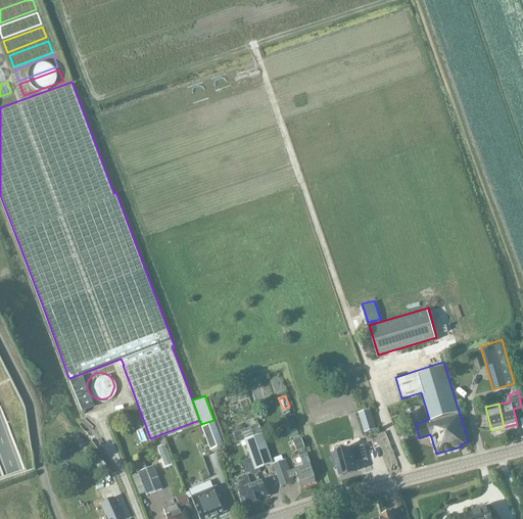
[(369,407),(359,410),(365,430),(375,426),(369,407)]
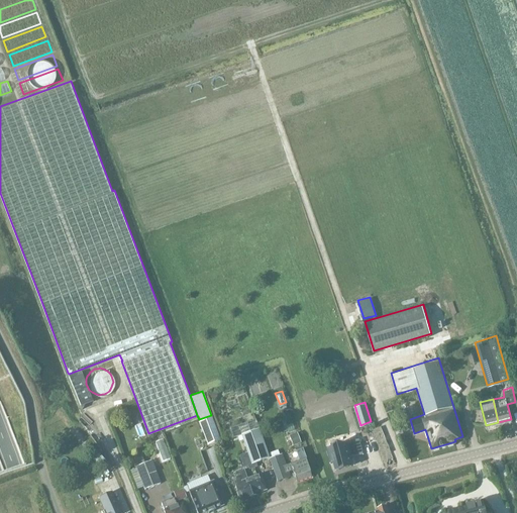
[(211,415),(199,419),(207,441),(219,437),(211,415)]
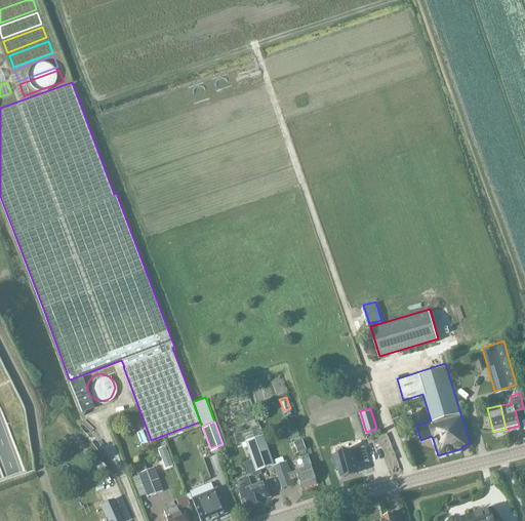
[(263,433),(245,439),(246,444),(251,456),(255,469),(256,468),(259,467),(273,462),(263,433)]
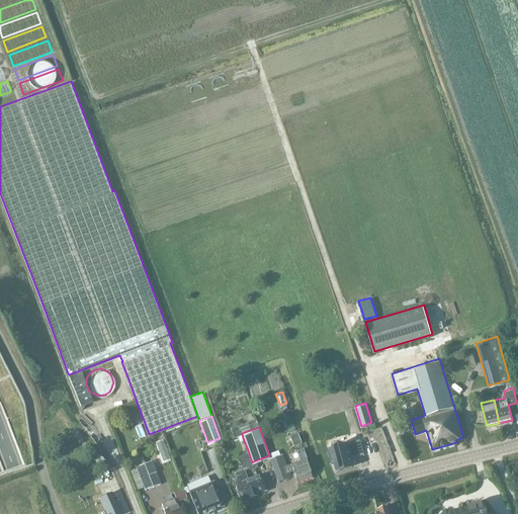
[(293,443),(301,440),(297,431),(289,433),(293,443)]
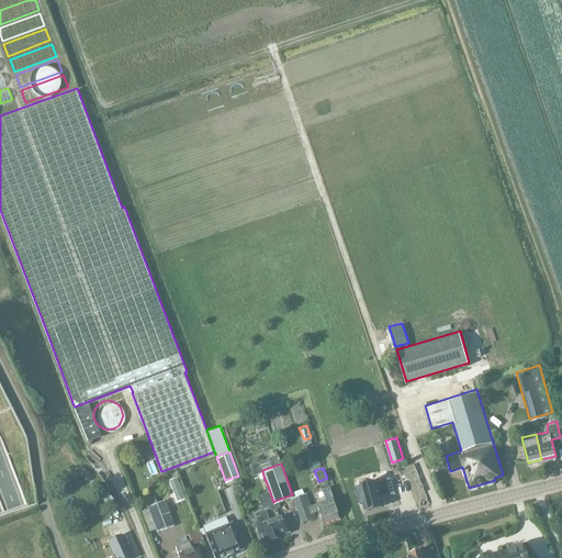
[(355,484),(359,501),(359,499),(362,498),(363,500),(366,508),(382,503),(380,495),(380,493),(394,490),(394,491),(395,491),(391,475),(390,475),(391,476),(356,486),(355,483),(355,484)]
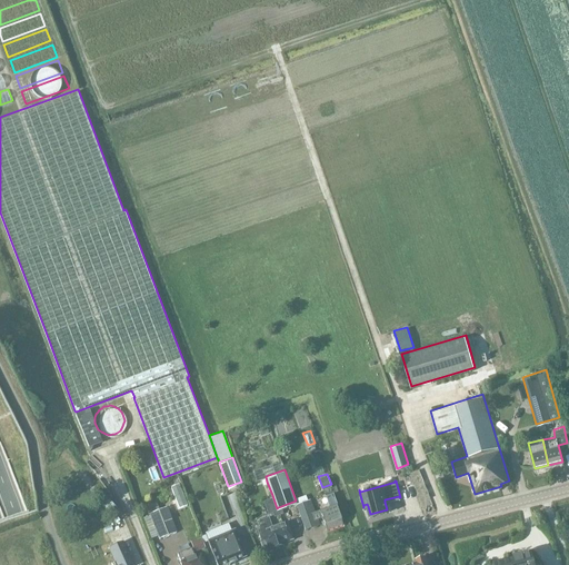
[(179,482),(171,484),(179,505),(187,502),(179,482)]
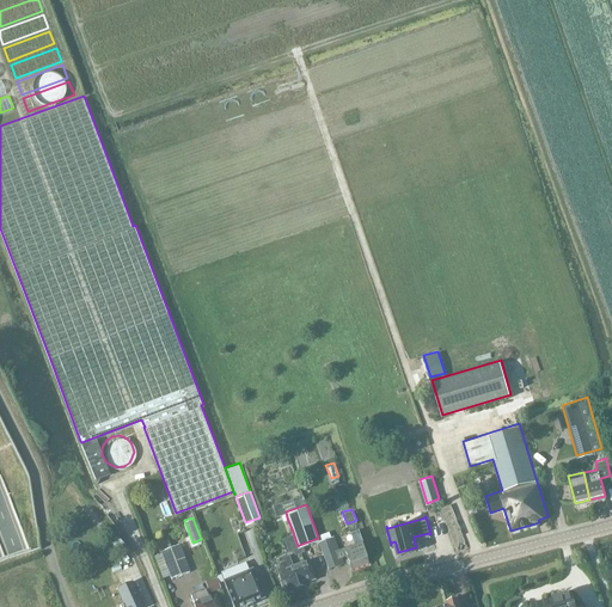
[(354,541),(362,539),(357,528),(350,531),(354,541)]
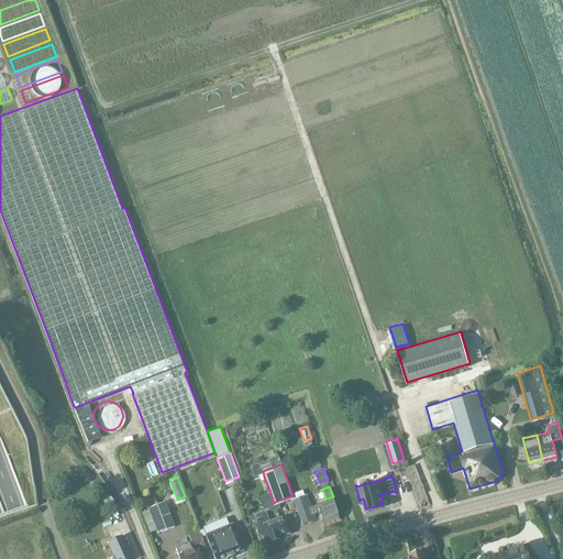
[(307,492),(294,496),(302,522),(316,516),(315,511),(311,504),(307,492)]
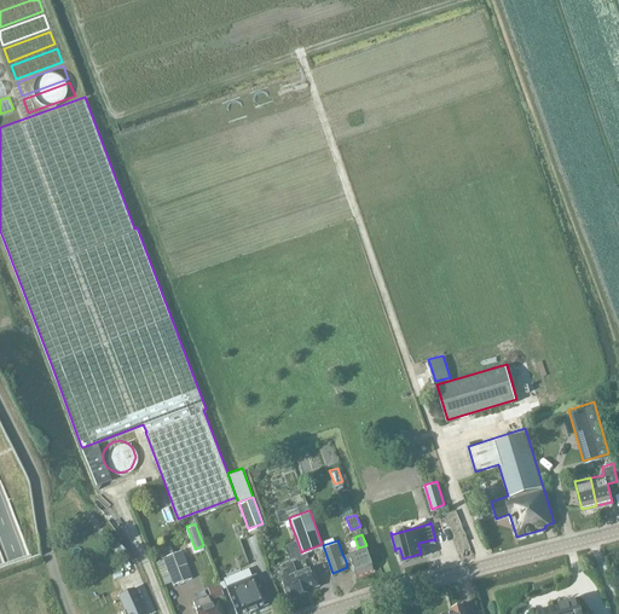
[(294,542),(287,544),(293,559),(299,556),(299,554),(294,542)]
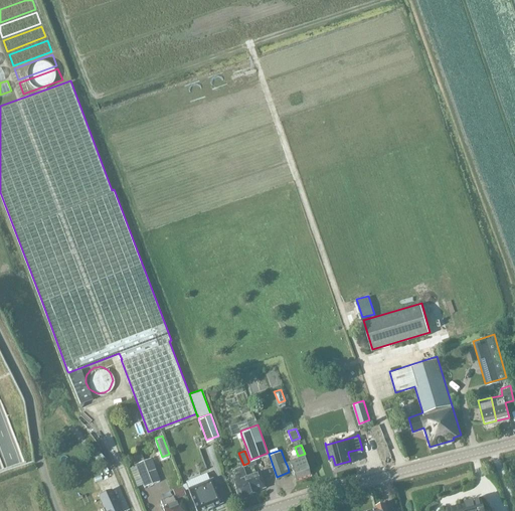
[(133,456),(144,484),(159,479),(151,456),(144,458),(142,453),(133,456)]
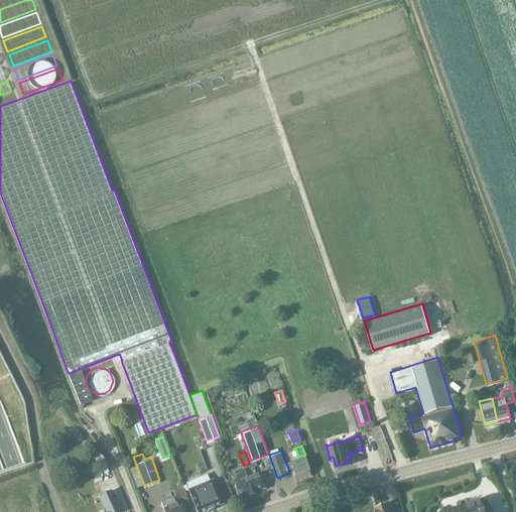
[(289,461),(285,462),(288,468),(292,467),(296,478),(309,473),(306,464),(308,464),(305,455),(289,461)]
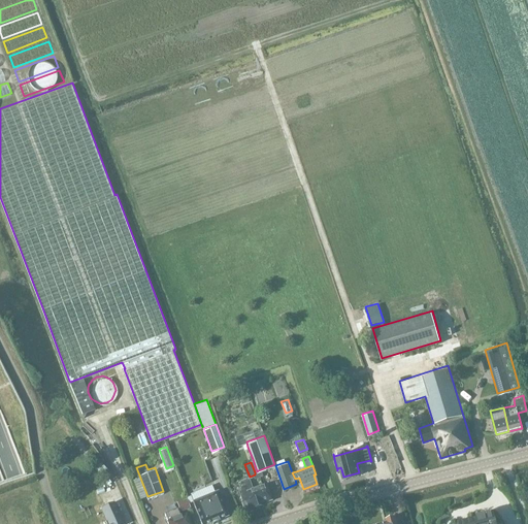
[(252,505),(261,502),(261,501),(270,498),(265,483),(252,487),(249,478),(243,480),(244,483),(237,486),(241,499),(240,499),(243,509),(244,509),(245,510),(253,508),(252,505)]
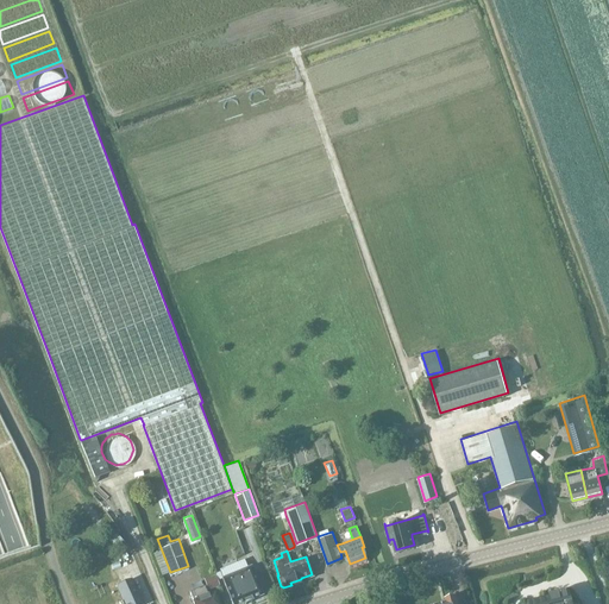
[(225,580),(233,603),(245,599),(245,601),(252,598),(251,597),(263,592),(251,564),(223,576),(225,580)]
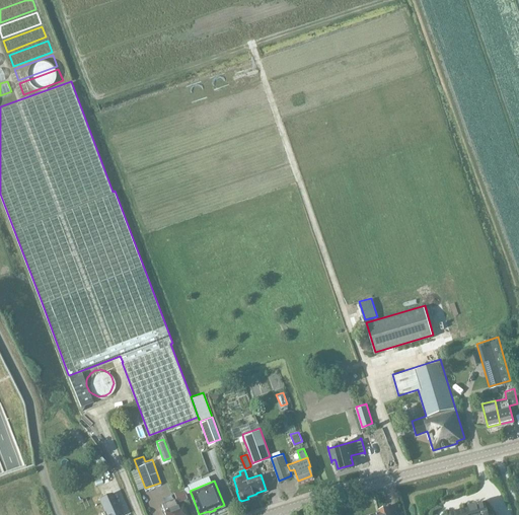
[(118,514),(122,514),(112,491),(103,495),(112,513),(108,514),(107,514),(118,514)]
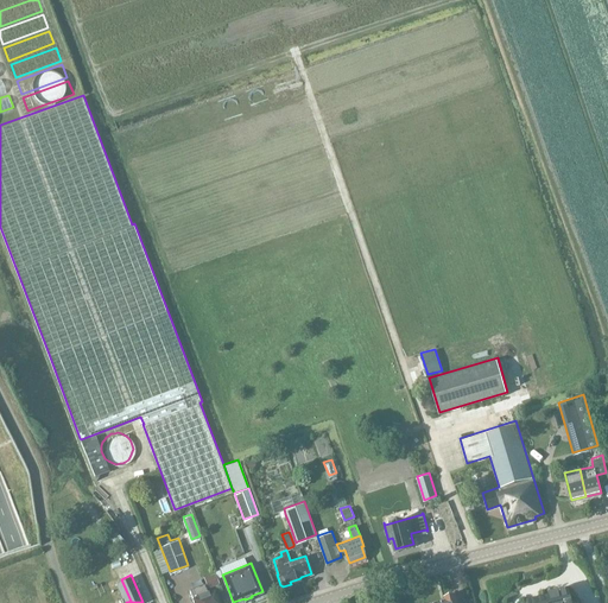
[(208,590),(207,586),(204,583),(190,589),(195,602),(220,602),(215,588),(208,590)]
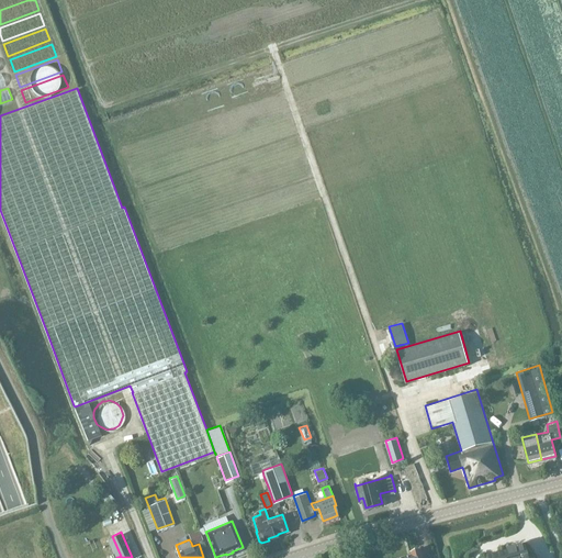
[(525,544),(489,554),(489,557),(535,557),(534,555),(528,556),(525,544)]
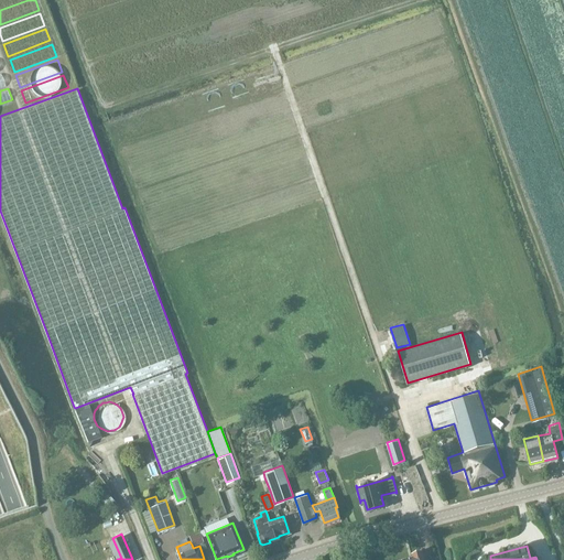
[(414,552),(412,552),(413,556),(413,555),(414,559),(425,559),(423,550),(421,550),(420,549),(414,550),(414,552)]
